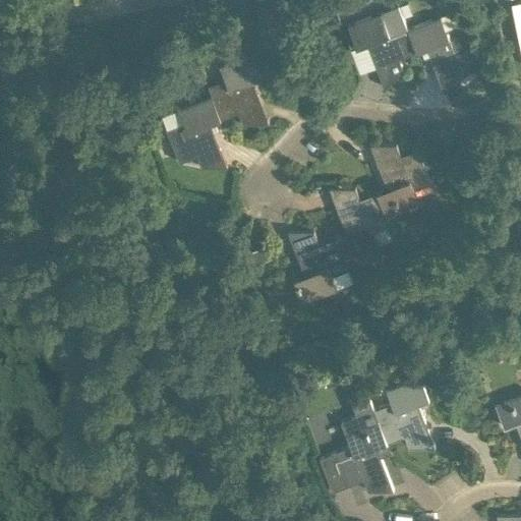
[(353,0),(337,0),(337,12),(353,12),(353,0)]
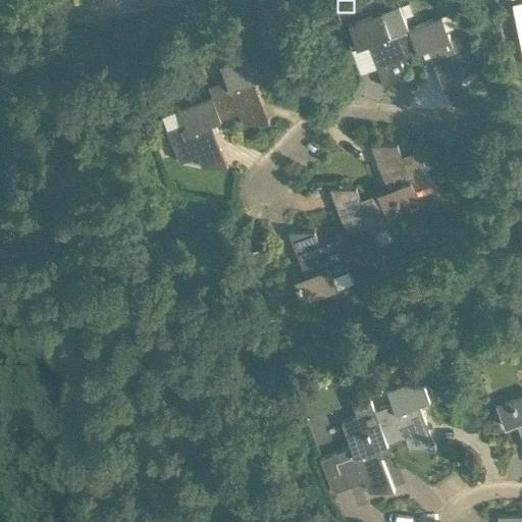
[(418,53),(409,29),(408,30),(399,6),(349,25),(357,49),(368,44),(385,88),(404,71),(400,60),(418,53)]
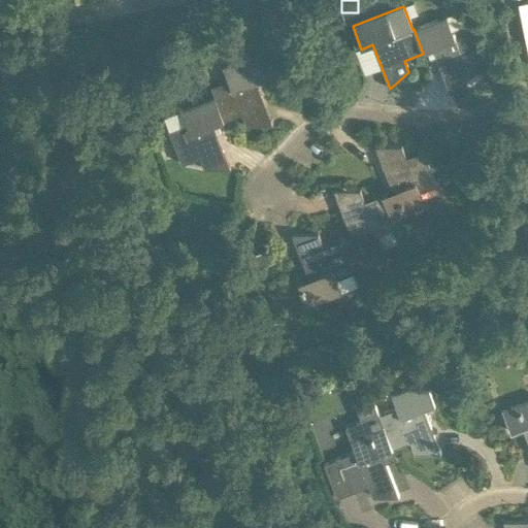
[(414,29),(423,54),(432,50),(450,94),(469,76),(465,64),(482,58),(470,24),(452,31),(447,17),(414,29)]
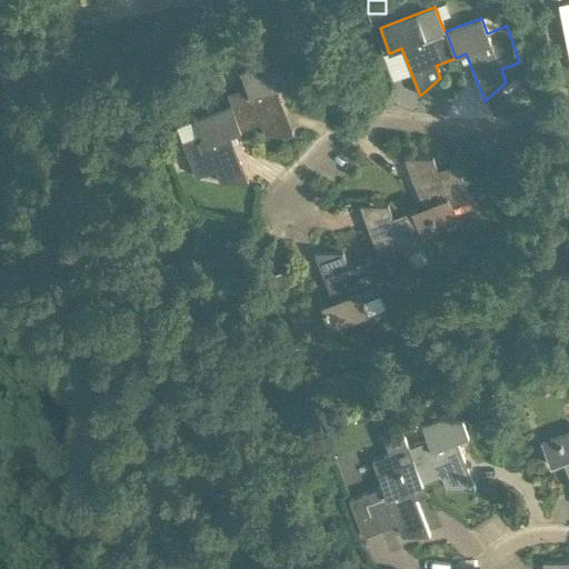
[(267,39),(273,37),(269,26),(258,29),(261,37),(267,39)]
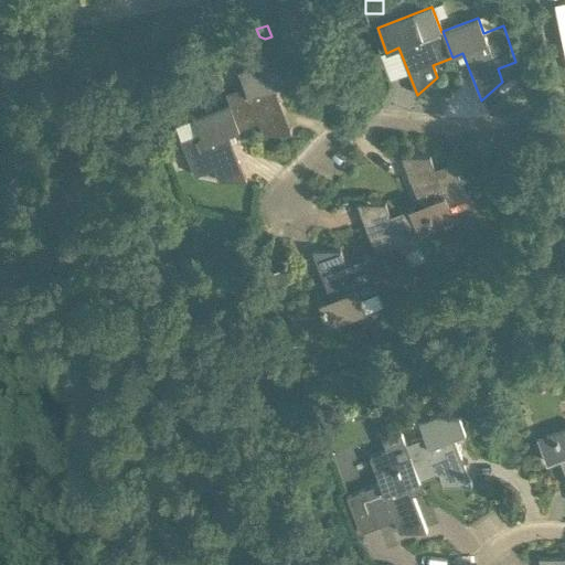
[(230,105),(240,130),(258,124),(264,135),(290,135),(273,87),(284,83),(275,59),(240,72),(245,86),(225,94),(230,105)]
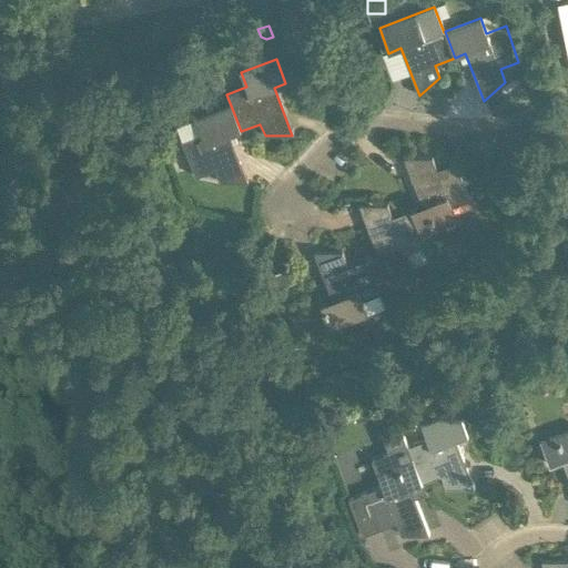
[(224,90),(219,77),(206,81),(211,90),(216,93),(224,90)]
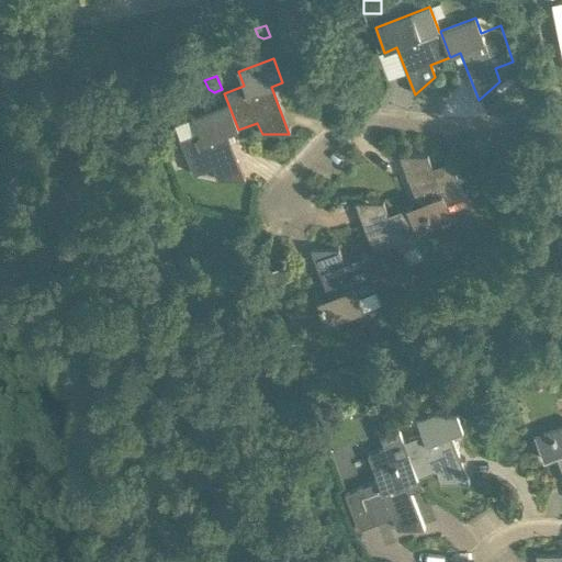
[(227,134),(238,130),(228,104),(175,125),(194,176),(212,169),(217,181),(245,181),(227,134)]
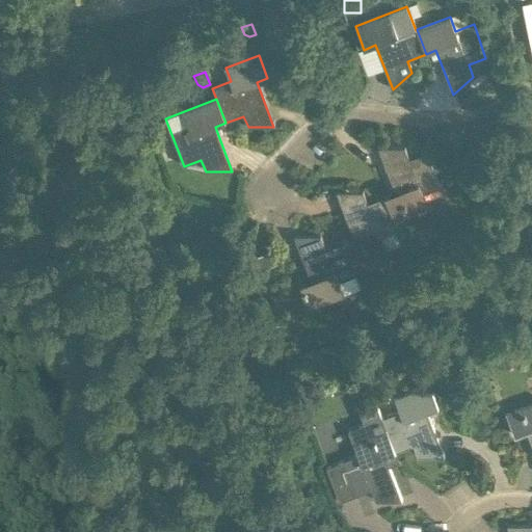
[(386,196),(395,219),(427,207),(422,193),(441,186),(427,153),(409,159),(404,148),(378,149),(396,192),(386,196)]
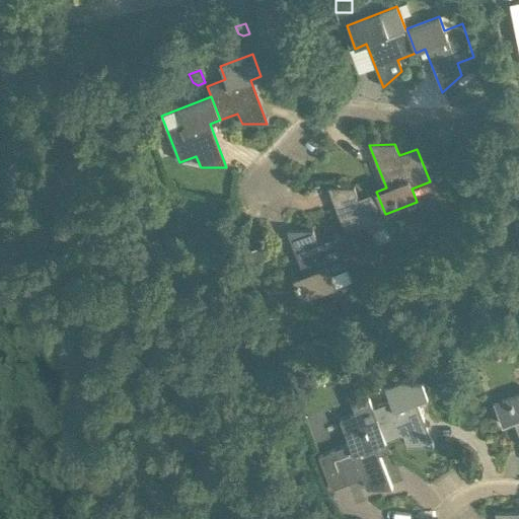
[(385,214),(376,192),(358,199),(353,187),(327,188),(345,231),(336,235),(344,257),(376,245),(371,231),(388,225),(384,215),(385,214)]
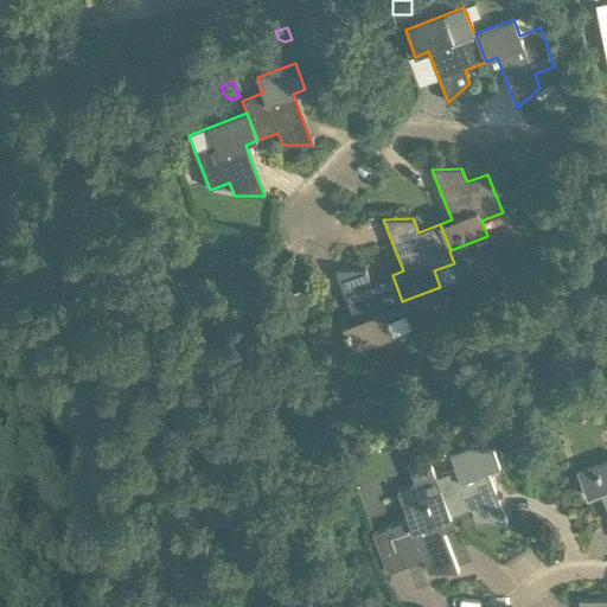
[(402,301),(393,275),(371,283),(365,270),(336,270),(356,321),(344,326),(355,352),(393,338),(413,330),(406,313),(402,301)]
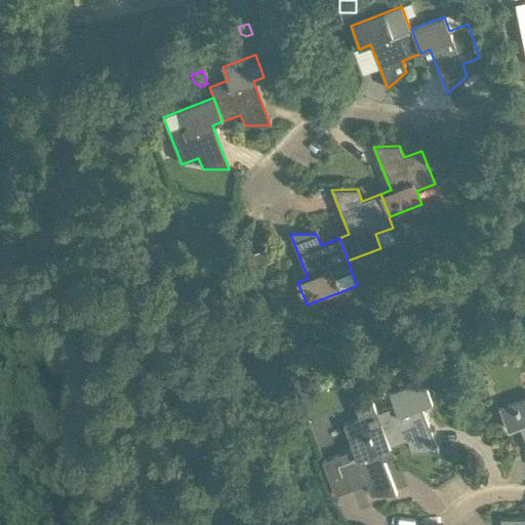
[(488,346),(473,349),(475,361),(491,358),(488,346)]
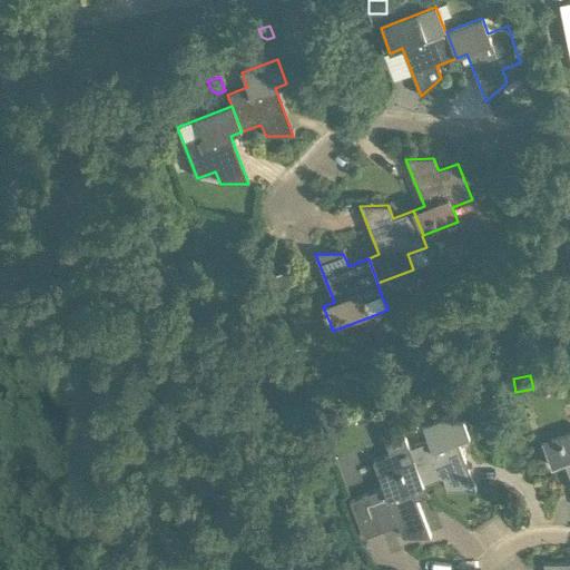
[(411,448),(425,484),(443,478),(448,490),(477,489),(458,442),(470,436),(460,412),(423,426),(429,441),(411,448)]
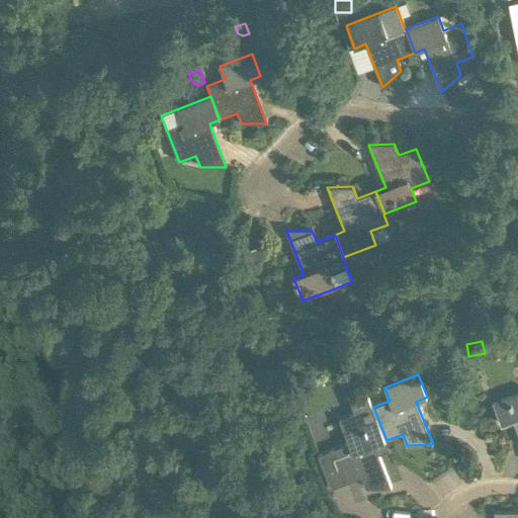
[(517,392),(493,402),(502,425),(513,420),(517,432),(517,392)]
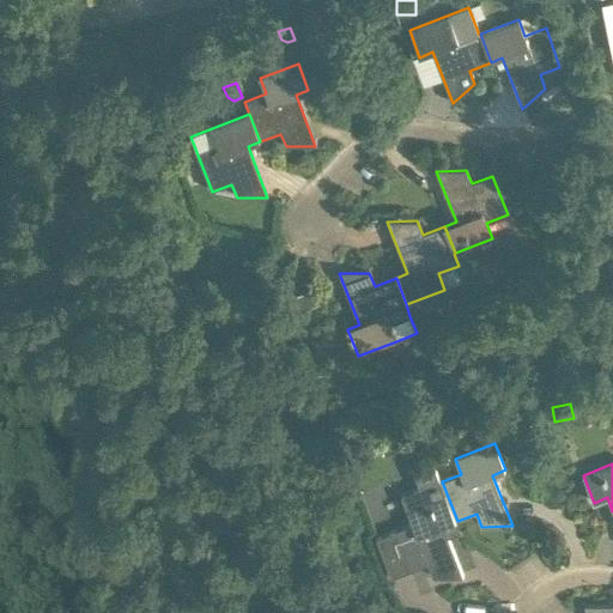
[(443,527),(457,521),(442,481),(441,483),(441,481),(401,497),(412,526),(393,533),(392,532),(376,538),(392,578),(428,564),(434,578),(462,577),(443,527)]
